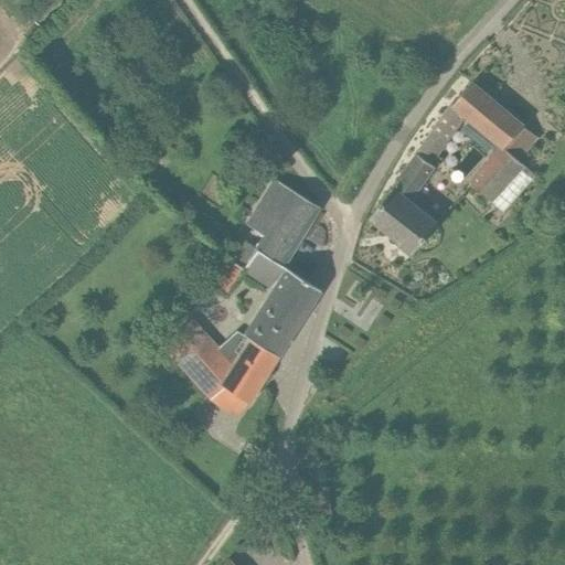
[(503,213),(536,176),(520,161),(539,138),(524,126),(472,82),(371,217),(414,253),(439,221),(414,201),(436,168),(433,166),(465,118),(499,146),(469,179),(503,213)]
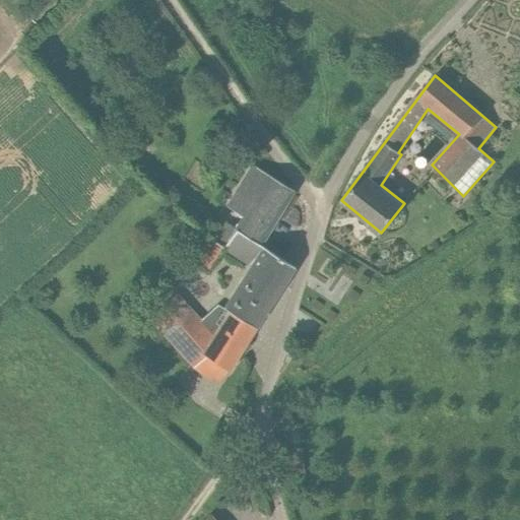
[(235,229),(260,244),(294,189),(255,166),(228,207),(241,215),(235,229)]
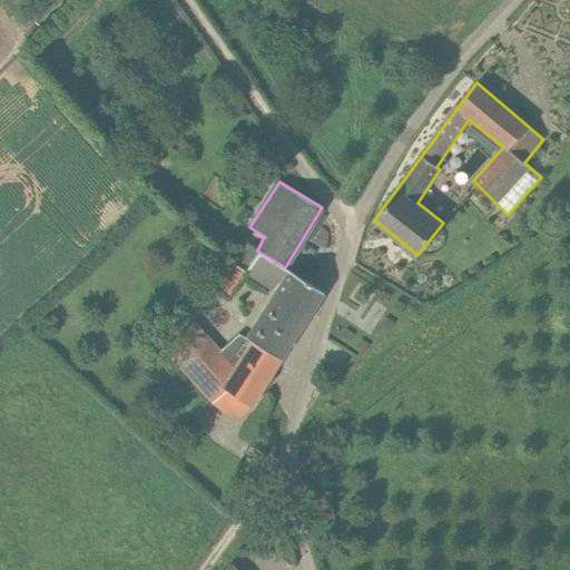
[(231,296),(245,274),(226,261),(212,284),(231,296)]
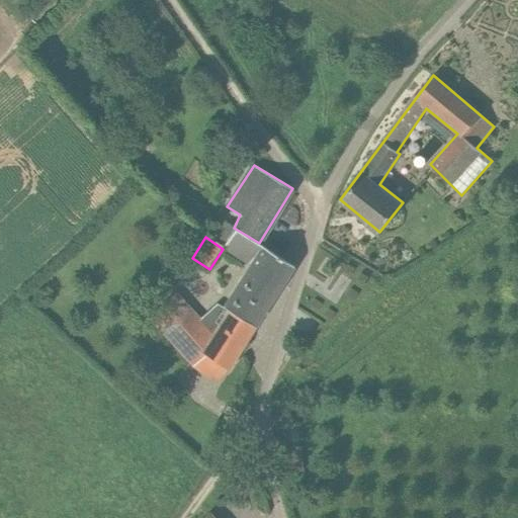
[(254,326),(280,284),(248,264),(223,305),(254,326)]
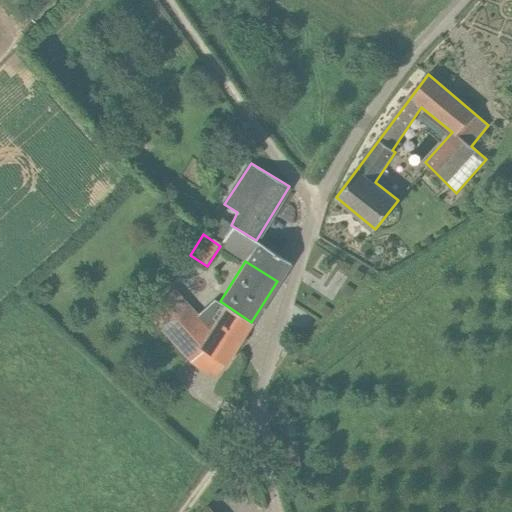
[(202,351),(224,365),(251,322),(220,301),(217,298),(197,315),(174,288),(146,312),(190,362),(202,351)]
